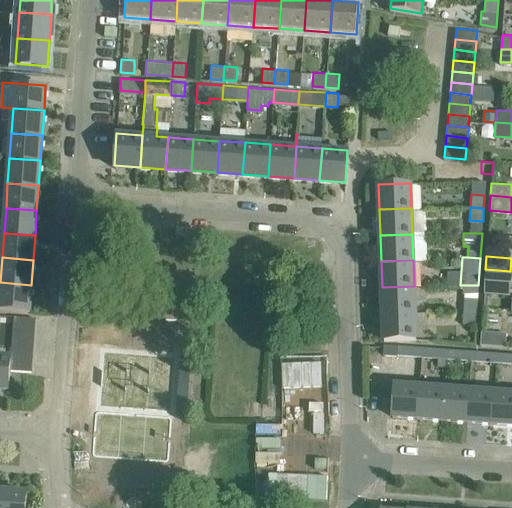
[(510,285),(510,271),(485,269),(484,283),(510,285)]
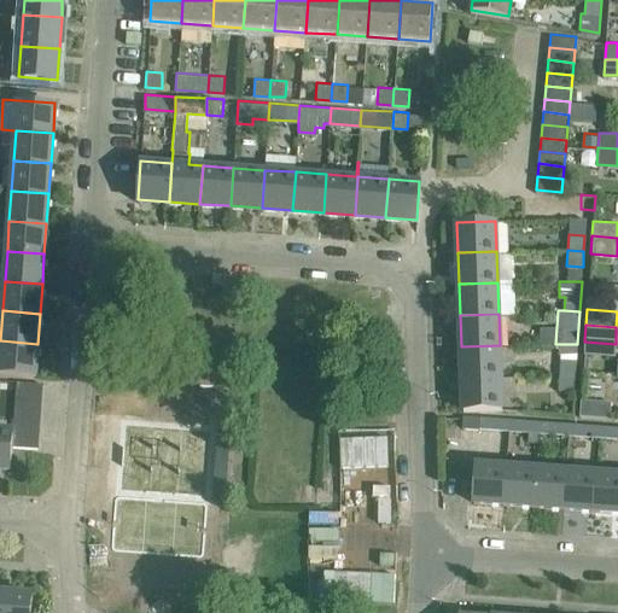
[(0,371),(35,374),(38,344),(0,340),(0,344),(0,371)]
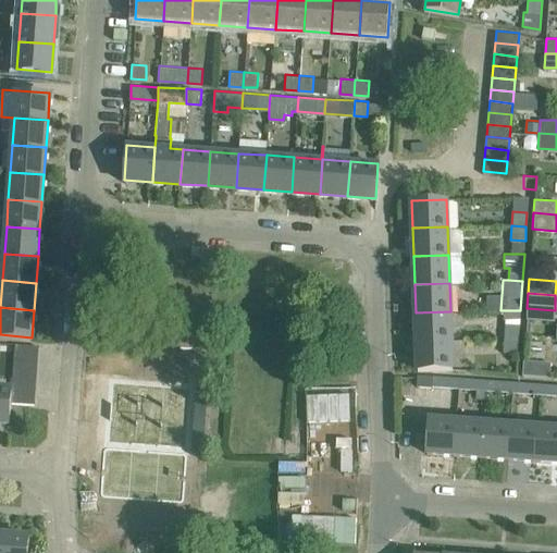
[(452,339),(450,311),(416,312),(417,341),(452,339)]
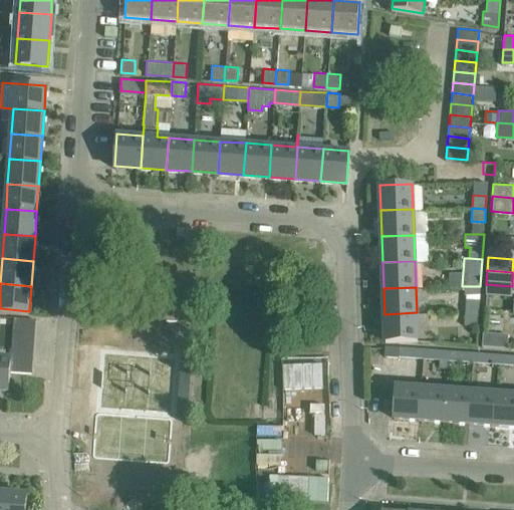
[(466,297),(465,310),(478,311),(479,298),(466,297)]
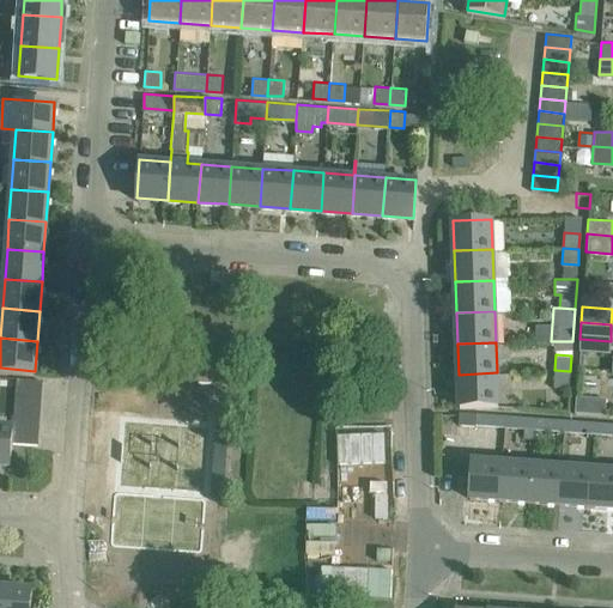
[(569,387),(570,371),(554,370),(553,385),(569,387)]
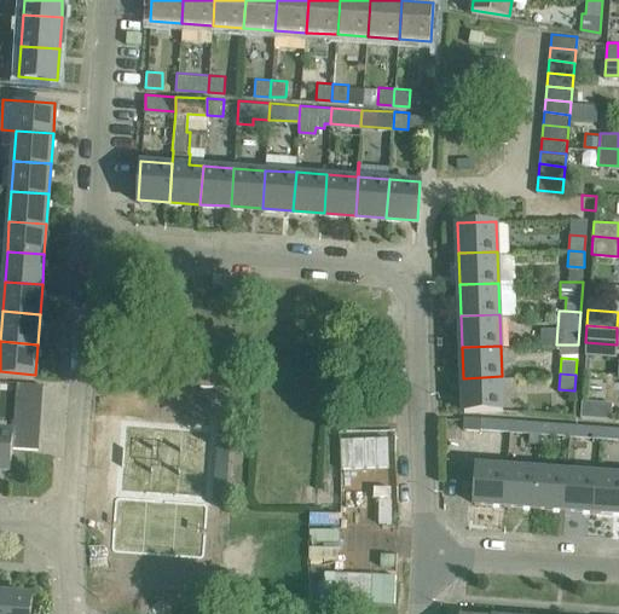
[(502,407),(502,376),(463,378),(464,409),(502,407)]
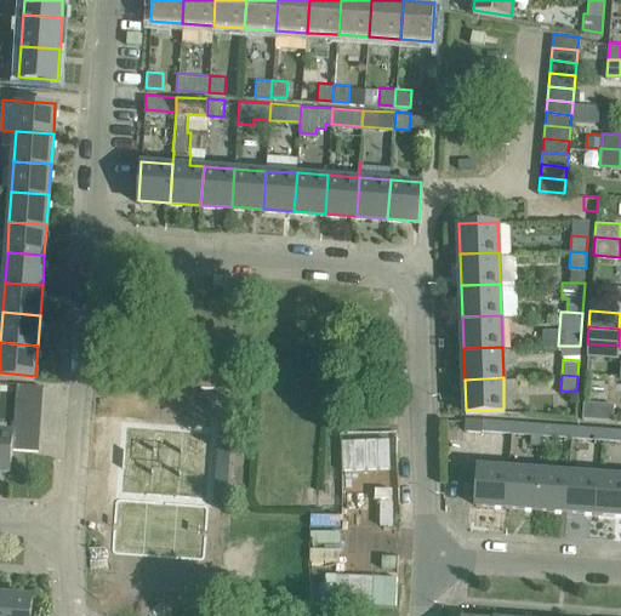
[(16,381),(16,394),(41,397),(43,383),(16,381)]
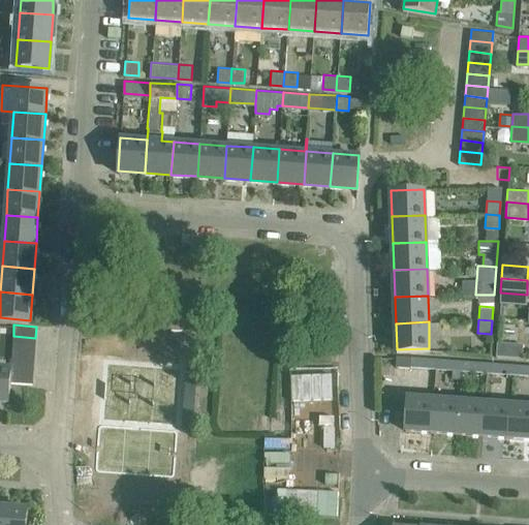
[(34,348),(35,338),(13,336),(12,347),(34,348)]
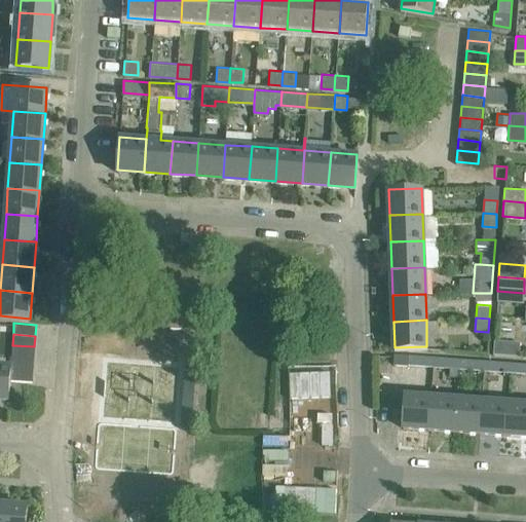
[(520,341),(494,339),(493,352),(519,355),(520,341)]
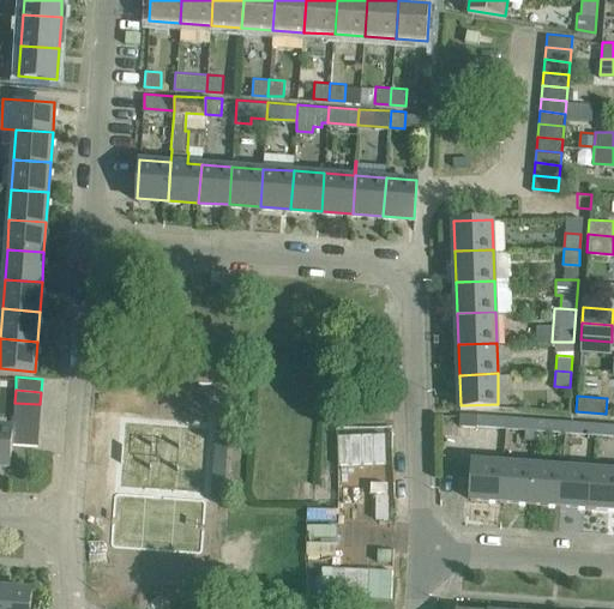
[(14,403),(13,416),(38,417),(40,404),(14,403)]
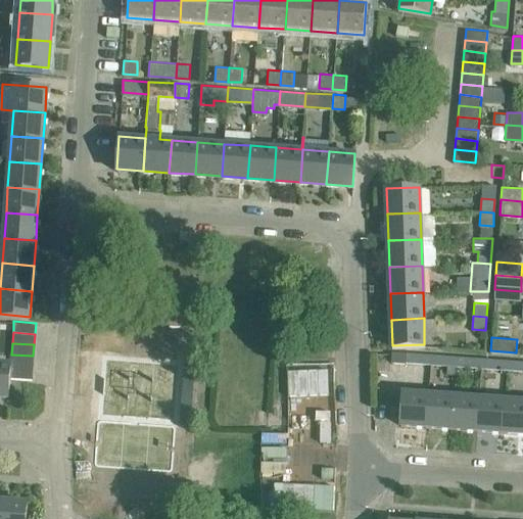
[(406,362),(430,363),(431,354),(406,351),(406,362)]
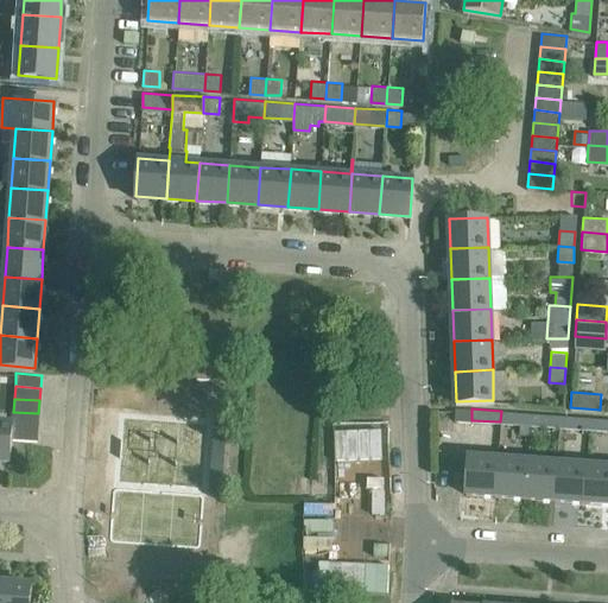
[(501,411),(500,421),(519,423),(518,433),(529,435),(529,424),(530,424),(531,413),(501,411)]
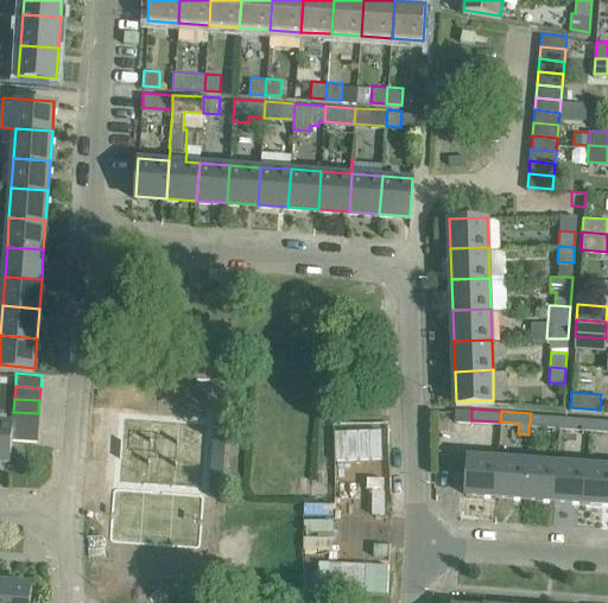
[(13,412),(12,421),(12,424),(38,426),(38,413),(13,412)]
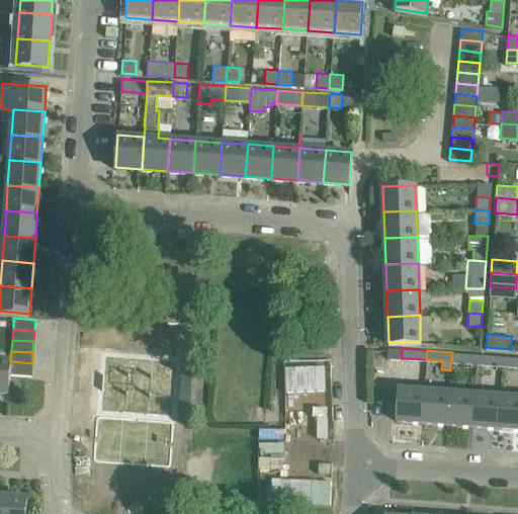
[(478,353),(452,352),(451,361),(477,363),(478,353)]
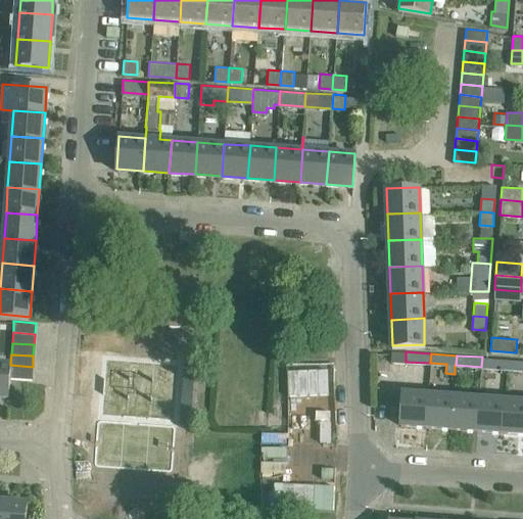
[(182,357),(178,417),(187,417),(192,358),(182,357)]
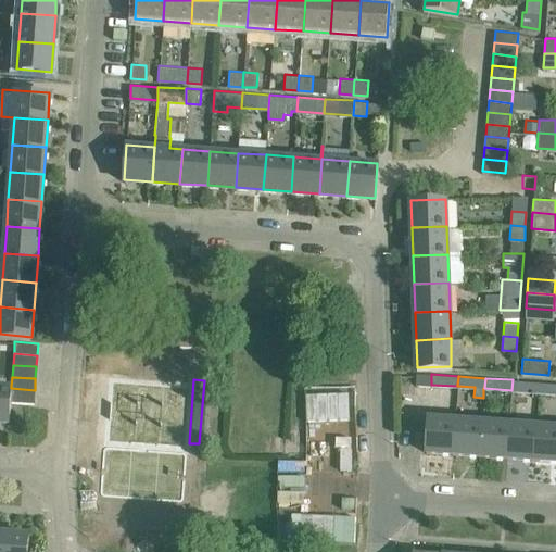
[(540,381),(513,379),(512,390),(539,391),(540,381)]
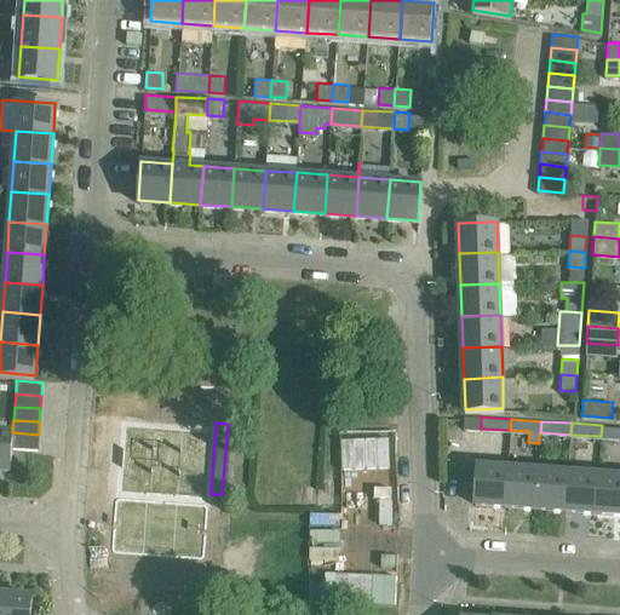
[(619,426),(602,425),(601,436),(619,437),(619,426)]
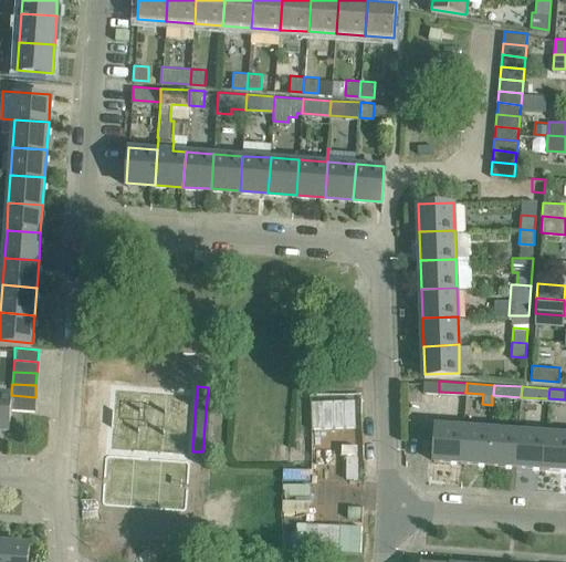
[(11,393),(0,392),(0,427),(9,428),(10,407),(11,395),(11,393)]
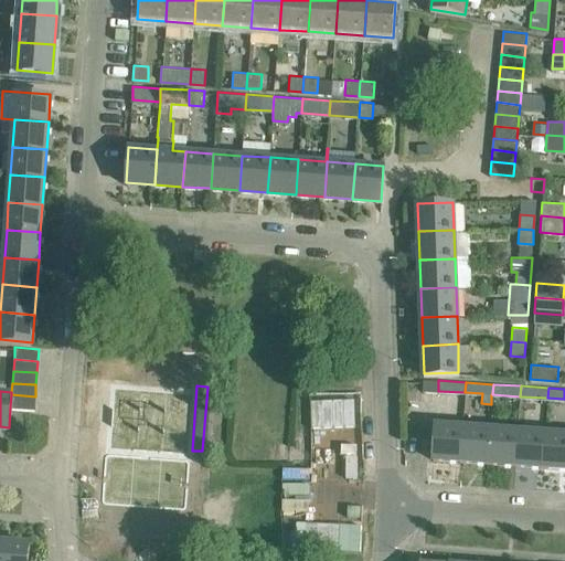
[(35,397),(11,394),(10,406),(34,409),(35,397)]
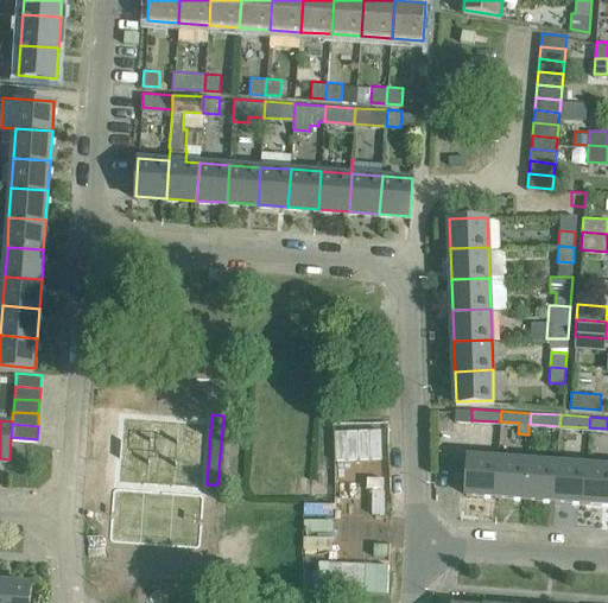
[(466,492),(495,494),(498,457),(468,456),(466,492)]
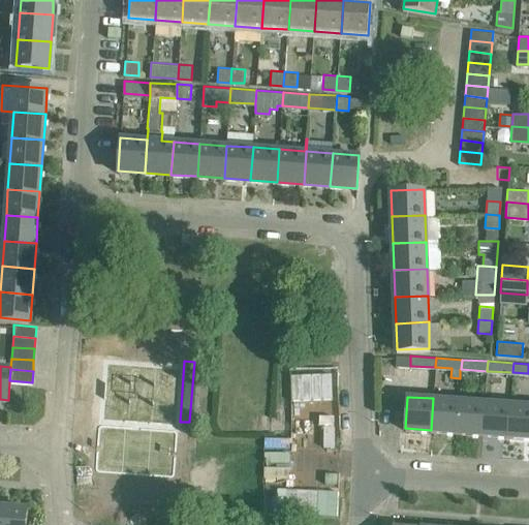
[(459,400),(433,398),(431,430),(457,432),(459,400)]
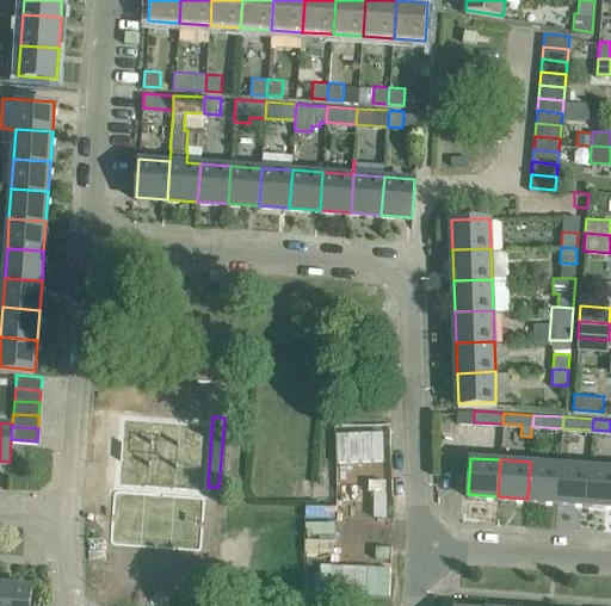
[(560,464),(530,462),(528,499),(557,501),(560,464)]
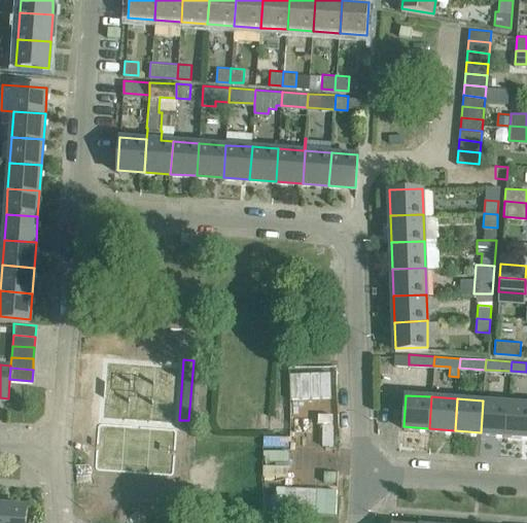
[(481,432),(506,434),(508,403),(483,401),(481,432)]
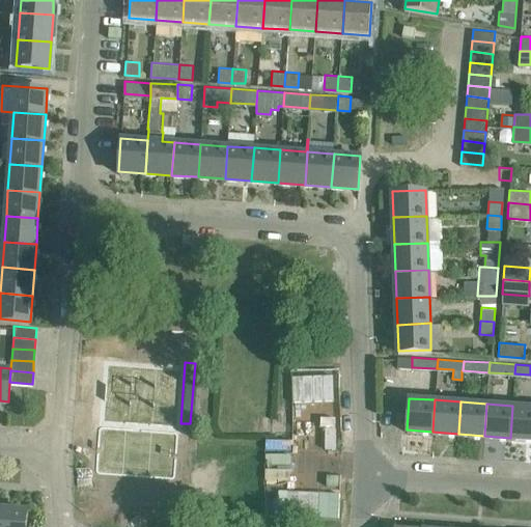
[(510,438),(530,438),(530,406),(512,406),(510,438)]
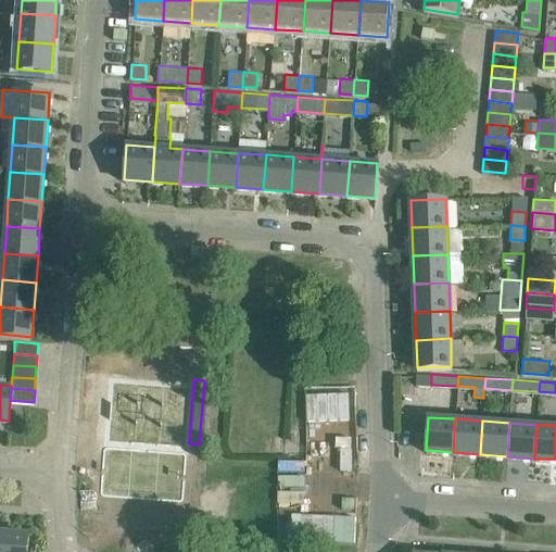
[(27,551),(28,534),(1,531),(0,539),(0,551),(27,551)]
